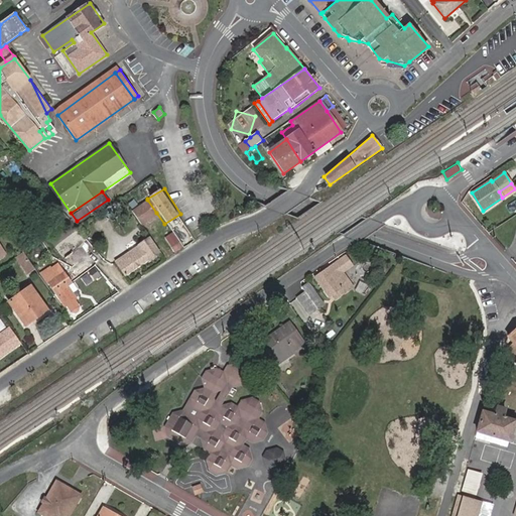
[(147,200),(131,210),(140,224),(156,213),(147,200)]
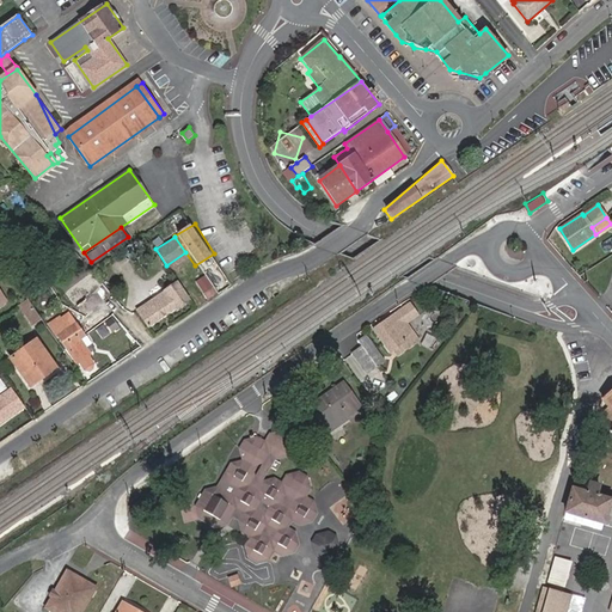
[(68,292),(77,305),(101,288),(89,270),(85,273),(89,279),(75,287),(69,292),(68,292)]
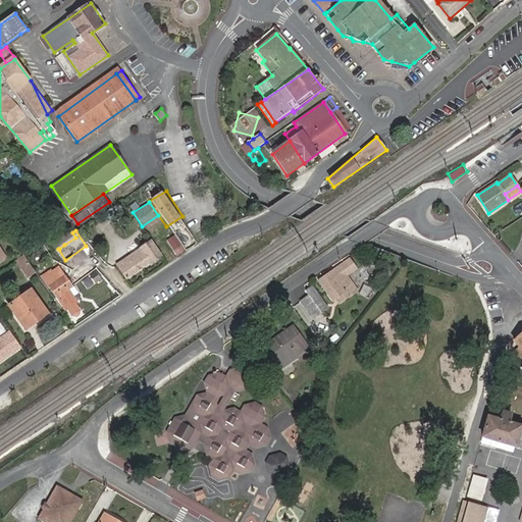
[(55,243),(59,249),(64,245),(60,239),(55,243)]
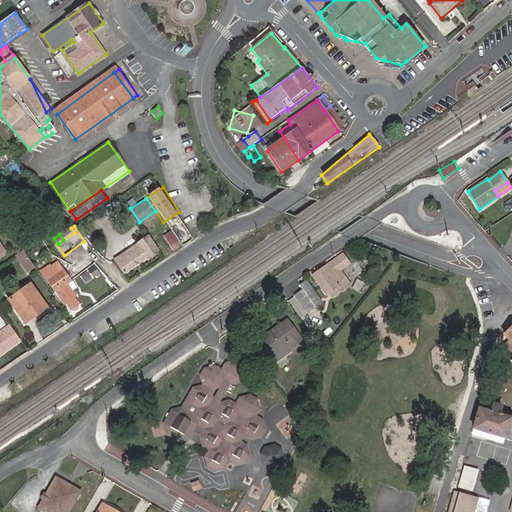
[(146,258),(148,259),(159,252),(148,236),(137,243),(137,245),(115,260),(124,274),(146,258)]
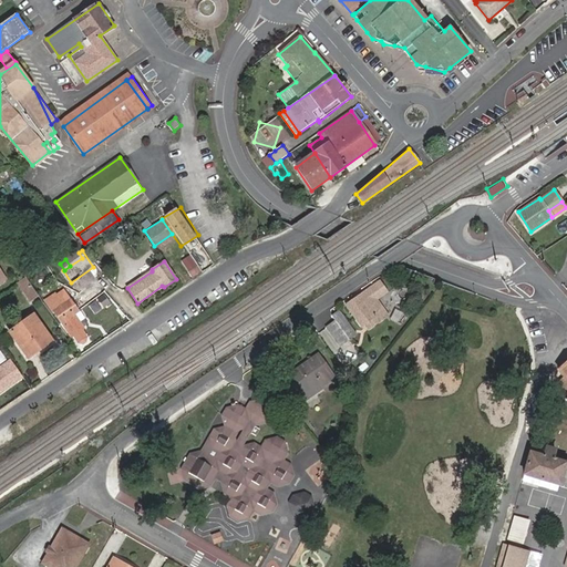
[(187,272),(189,276),(197,271),(195,267),(187,272)]
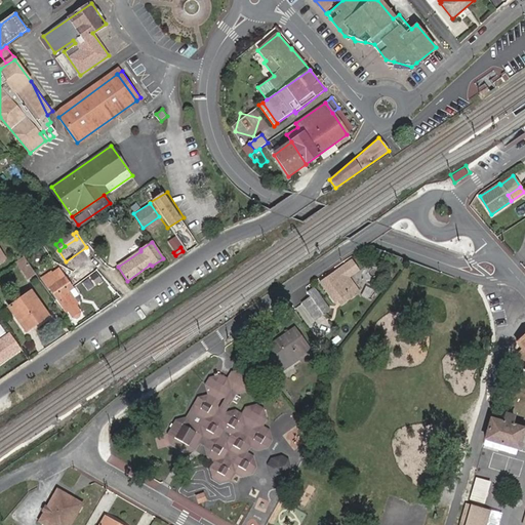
[(28,279),(36,274),(24,257),(16,263),(28,279)]
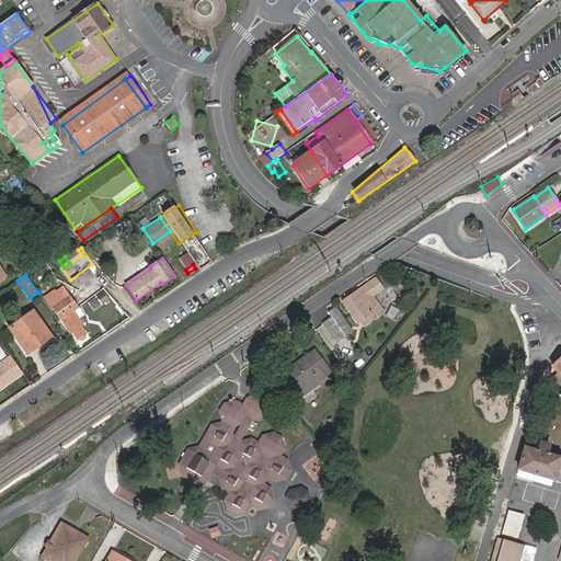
[(363,321),(366,325),(384,312),(366,286),(344,301),(359,323),(363,321)]
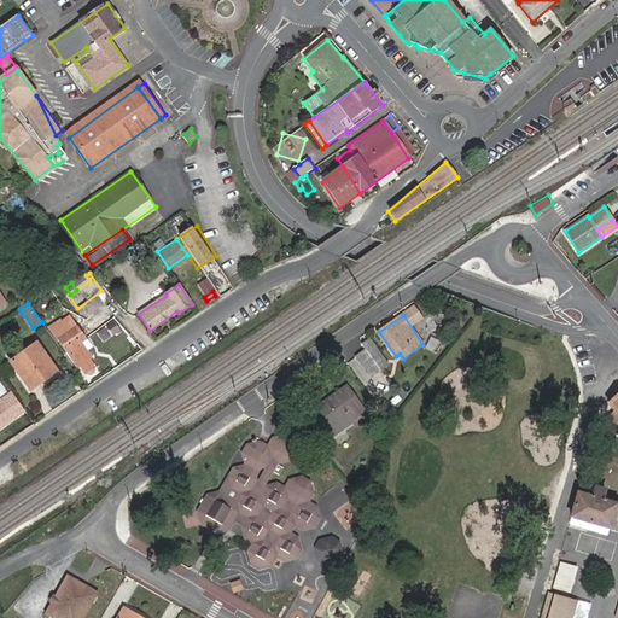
[(77,326),(70,316),(62,321),(66,328),(64,330),(66,333),(77,326)]
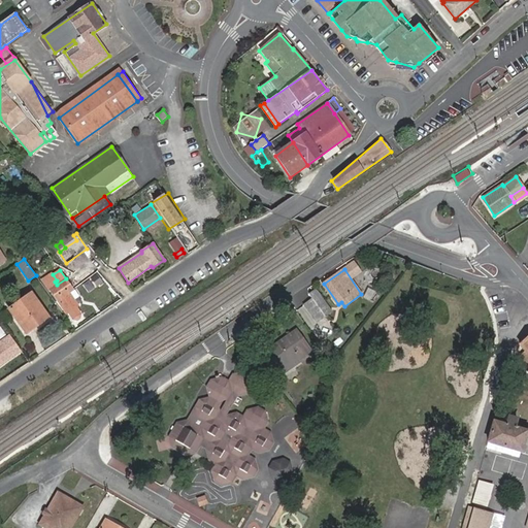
[(354,276),(360,286),(369,281),(363,270),(354,276)]
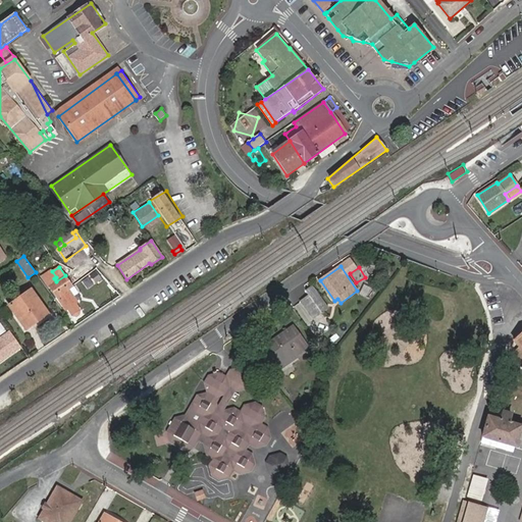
[(57,298),(69,290),(73,286),(65,275),(56,281),(54,278),(56,277),(52,271),(43,278),(50,290),(52,289),(57,298)]
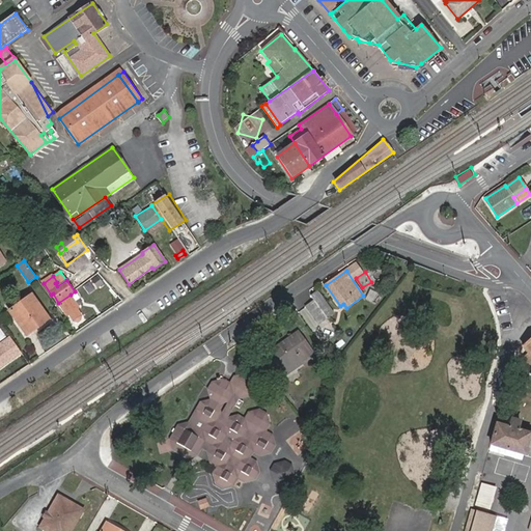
[(318,325),(333,314),(318,291),(312,296),(315,300),(307,306),(318,325)]
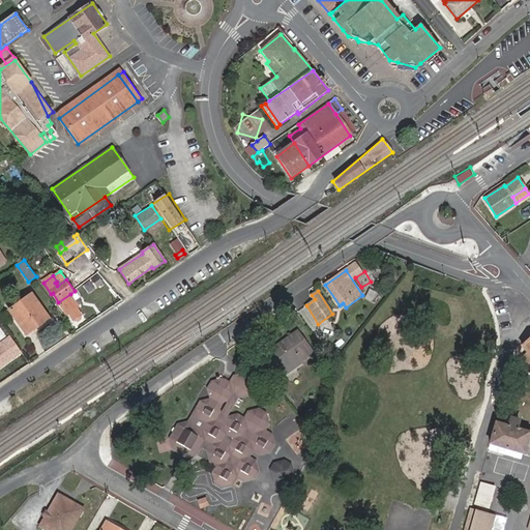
[(78,308),(80,307),(70,294),(58,302),(67,316),(70,314),(76,320),(79,320),(80,320),(81,314),(78,308)]
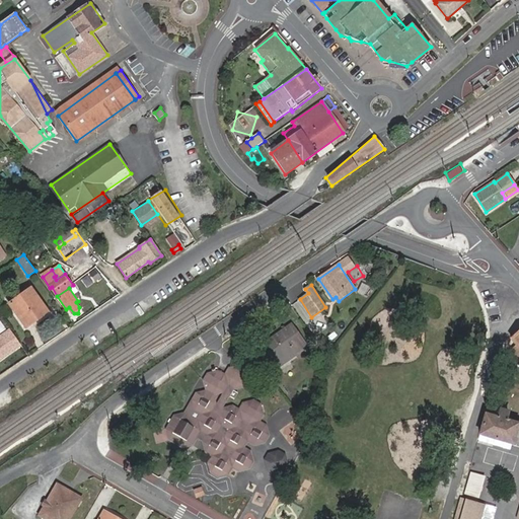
[(25,327),(48,312),(30,289),(9,304),(25,327)]
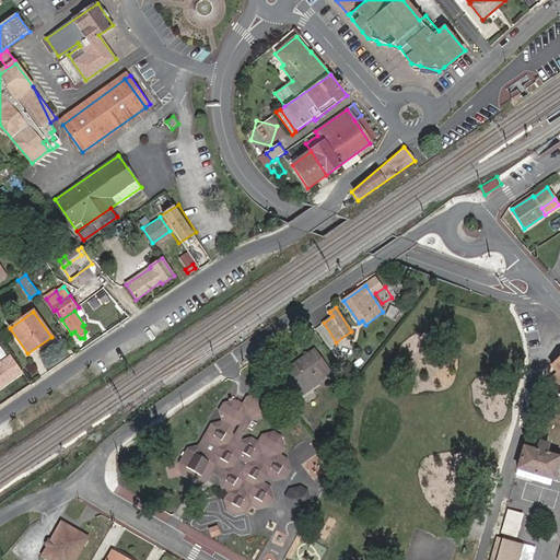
[(27,353),(31,357),(54,339),(51,337),(27,353)]
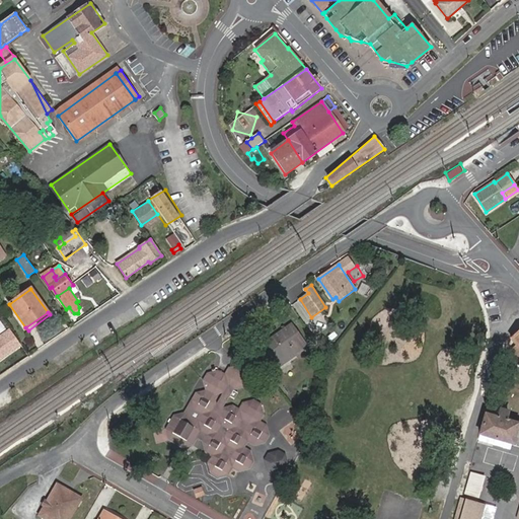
[(0,327),(3,332),(9,327),(2,319),(0,320),(0,327)]
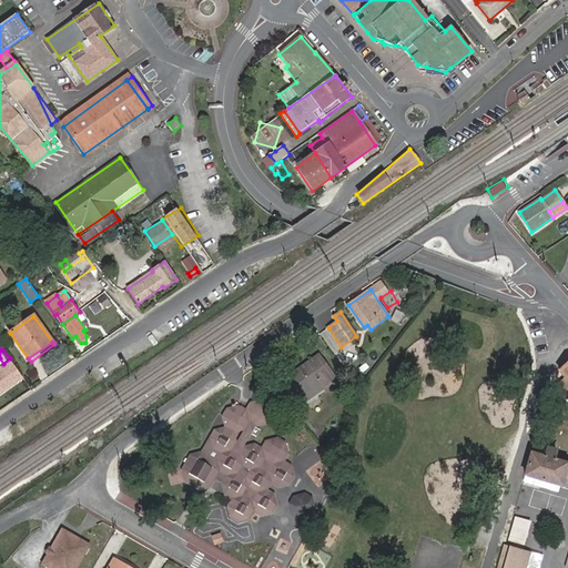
[(320,355),(286,378),(287,378),(303,401),(335,378),(320,355)]
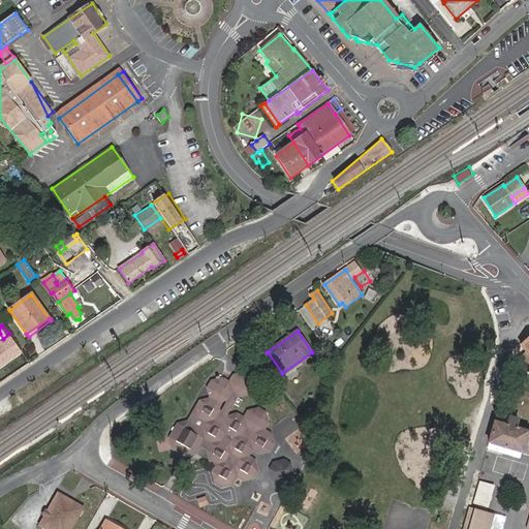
[(528,338),(522,345),(526,351),(519,358),(528,370),(528,338)]
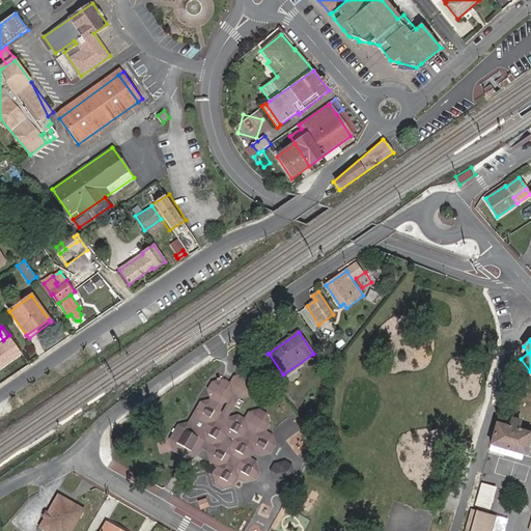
[(0,371),(9,365),(0,352),(0,371)]
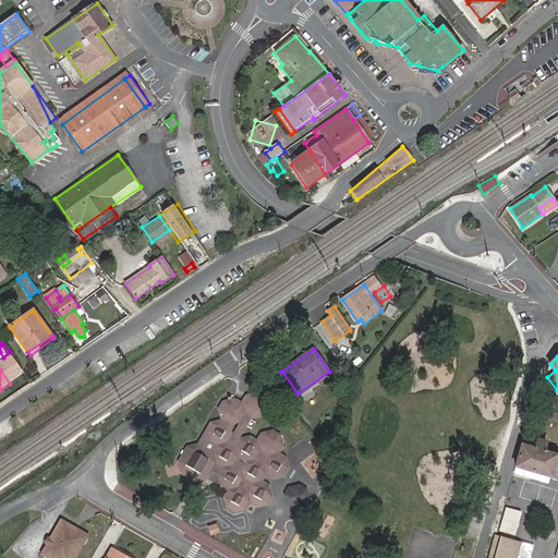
[(290,399),(298,393),(282,372),(275,377),(290,399)]
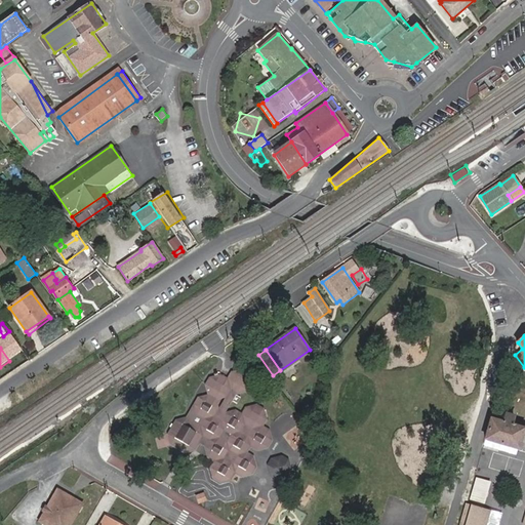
[(197,415),(203,419),(200,425),(188,417),(175,420),(168,434),(170,444),(185,453),(196,450),(197,449),(200,443),(205,447),(208,457),(214,461),(210,468),(213,479),(220,483),(232,480),(236,474),(242,478),(253,474),(257,468),(254,456),(248,453),(251,447),(257,450),(269,448),(273,441),(270,430),(264,427),(268,420),(265,409),(256,405),(245,408),(242,414),(235,410),(226,412),(236,395),(248,392),(253,384),(251,374),(242,368),(232,372),(228,378),(220,374),(210,377),(205,386),(207,395),(199,397),(194,405),(197,415)]
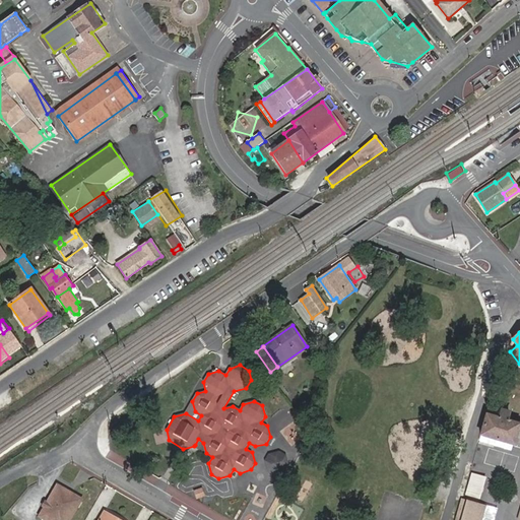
[(499,417),(486,414),(480,436),(515,446),(519,429),(519,421),(517,420),(517,423),(507,420),(509,412),(501,409),(499,417)]
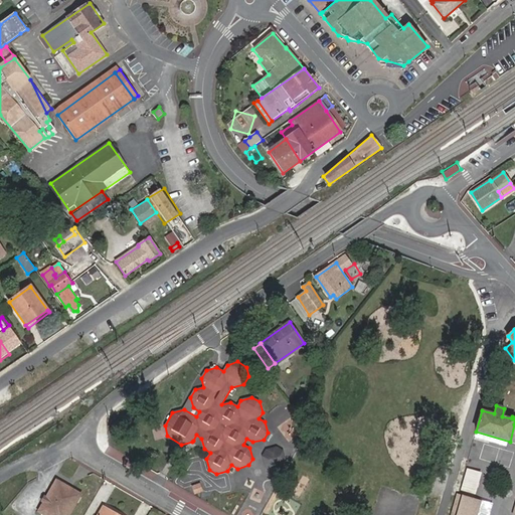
[(475,437),(509,447),(510,442),(476,432),(475,437)]
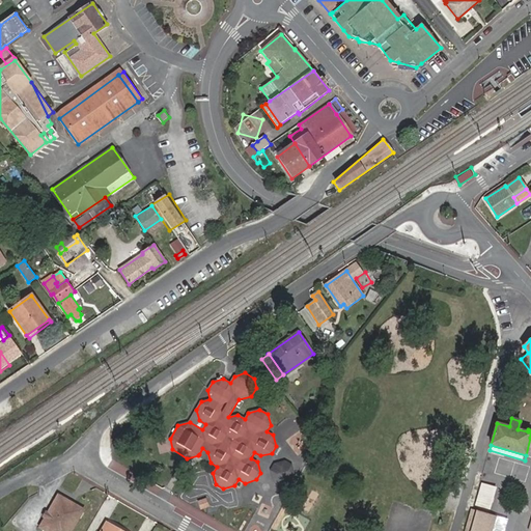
[(277,479),(283,478),(287,471),(286,467),(280,463),(274,465),(271,470),(273,476),(277,479)]
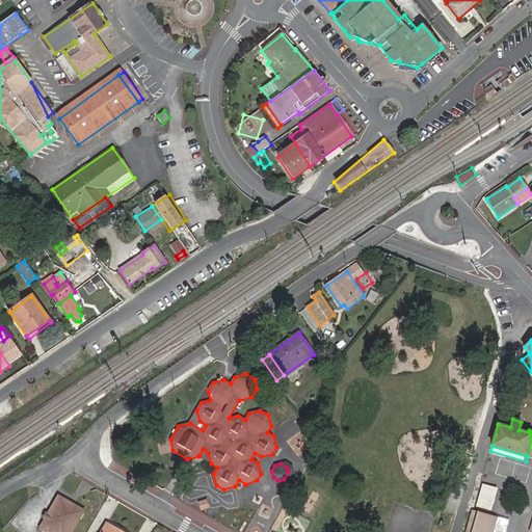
[(497,487),(482,484),(476,506),(491,510),(497,487)]
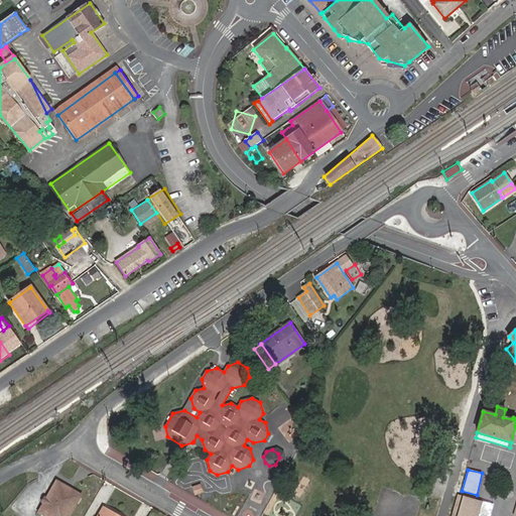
[(38,512),(45,515),(68,515),(81,495),(56,482),(46,498),(44,497),(41,503),(43,504),(38,512)]
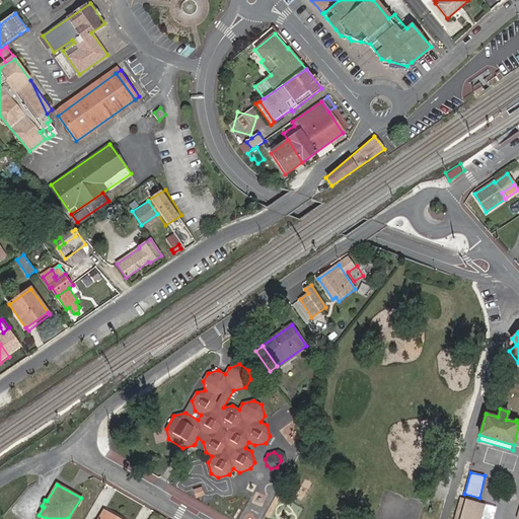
[(197,498),(203,497),(200,488),(195,490),(197,498)]
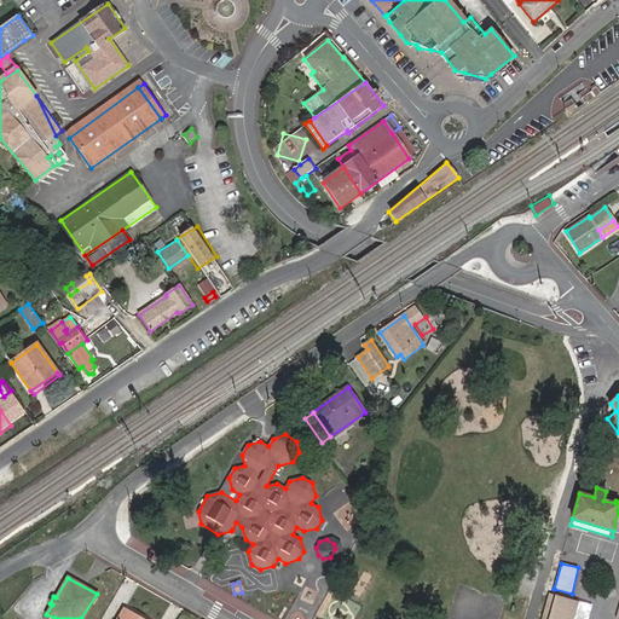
[(588,618),(593,605),(549,594),(542,618),(588,618)]
